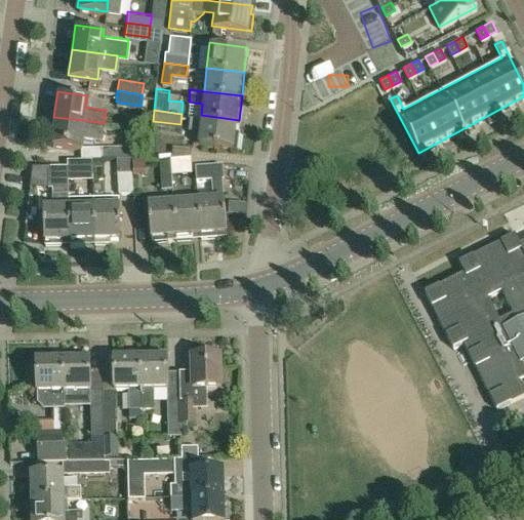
[(199,127),(198,141),(236,145),(239,120),(201,115),(190,114),(188,126),(199,127)]
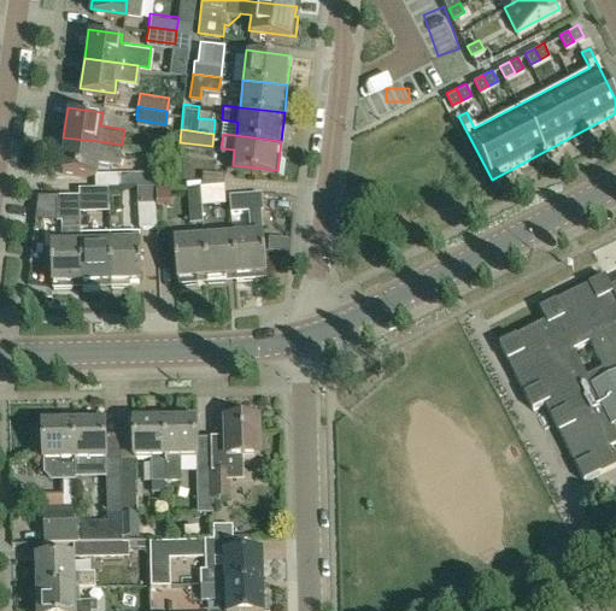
[(59,165),(94,170),(95,158),(119,162),(122,145),(98,141),(63,137),(59,165)]
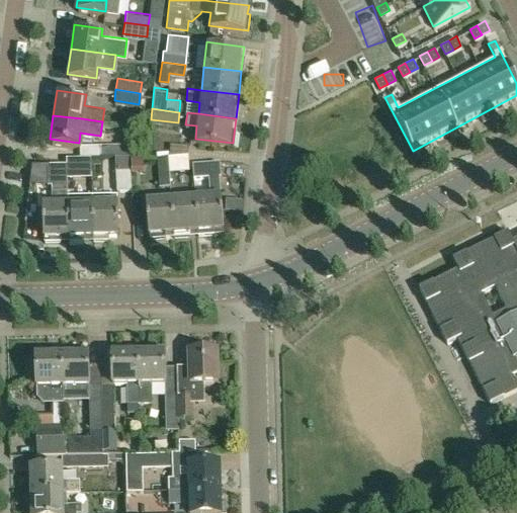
[(114,153),(128,152),(136,152),(136,140),(101,141),(101,153),(114,153)]
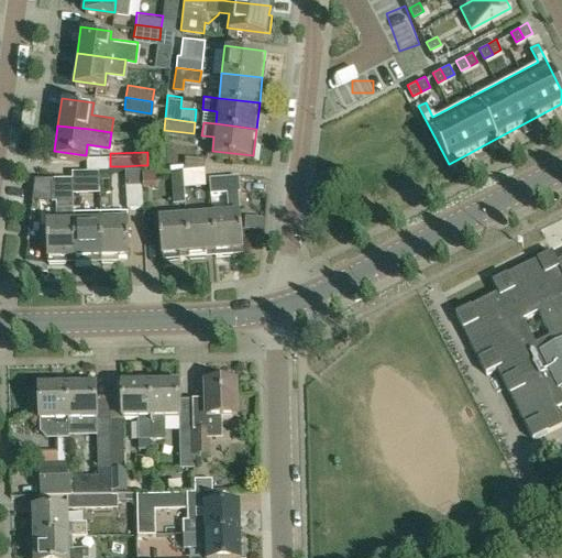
[(202,163),(182,165),(183,183),(205,181),(204,163),(202,163)]
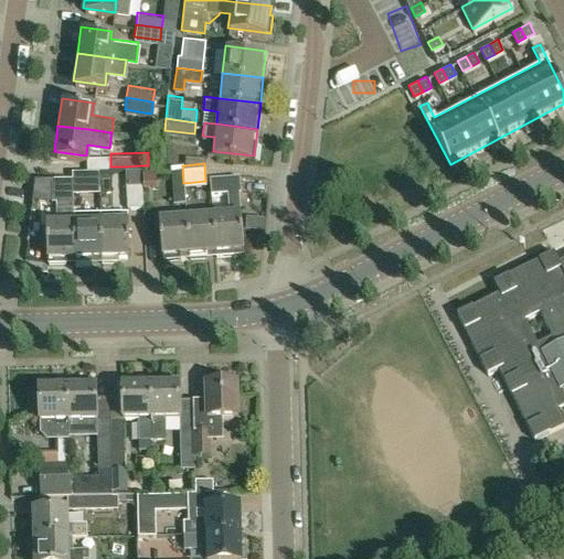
[(142,202),(140,165),(125,167),(126,181),(127,203),(142,202)]
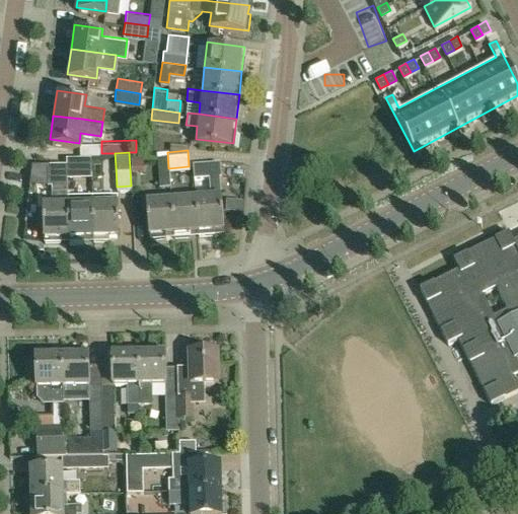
[(168,168),(167,152),(156,153),(158,182),(169,181),(168,168)]
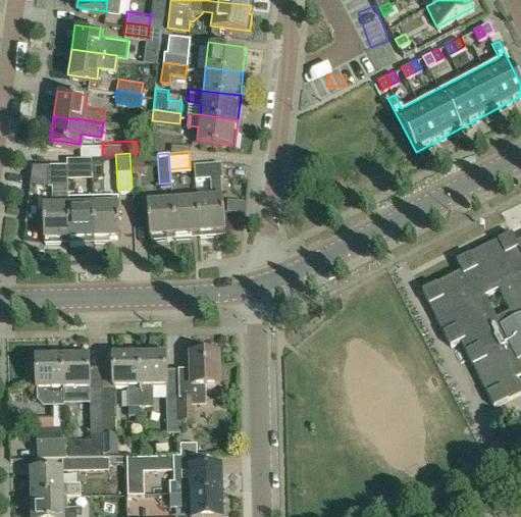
[(90,154),(80,155),(80,169),(91,169),(90,154)]
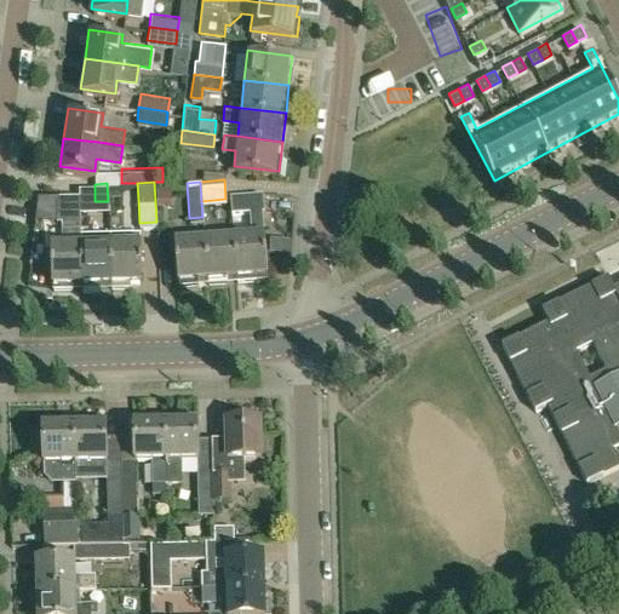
[(254,274),(265,274),(259,202),(262,202),(261,187),(229,188),(230,205),(248,204),(250,229),(233,230),(236,275),(236,279),(254,277),(254,274)]
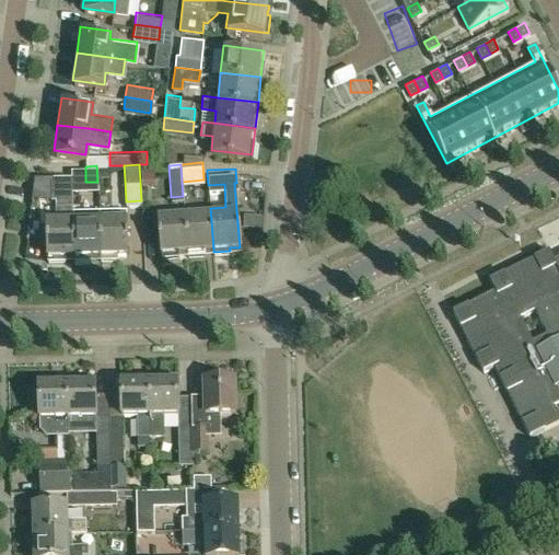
[(72,215),(71,175),(51,176),(53,180),(50,180),(51,197),(55,197),(55,216),(45,216),(46,259),(65,259),(65,256),(74,255),(72,215)]
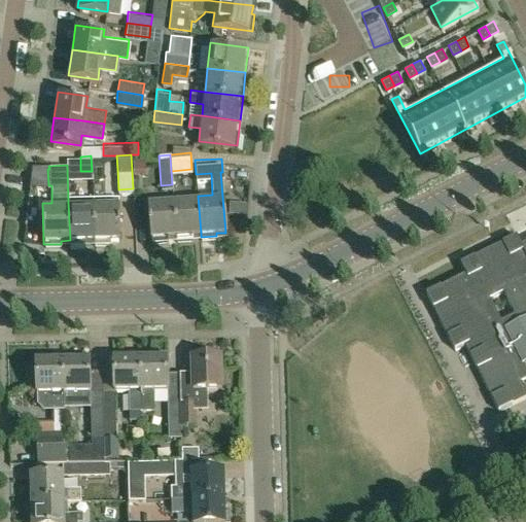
[(93,196),(93,201),(94,240),(95,240),(95,243),(110,242),(110,239),(119,239),(118,201),(117,195),(93,196)]
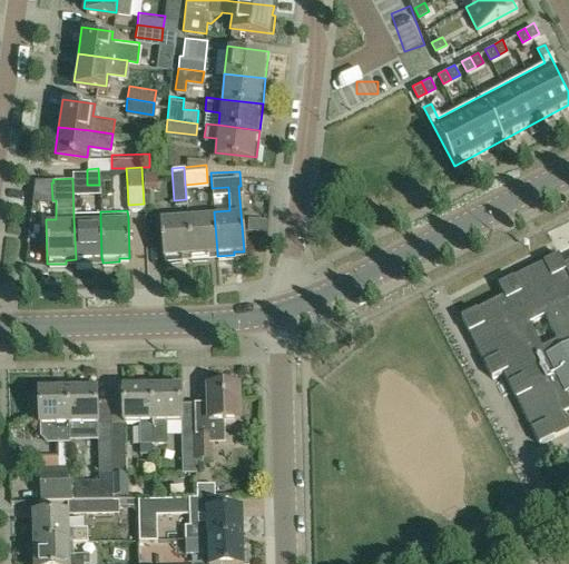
[(188,237),(190,255),(217,253),(214,211),(187,214),(188,237)]
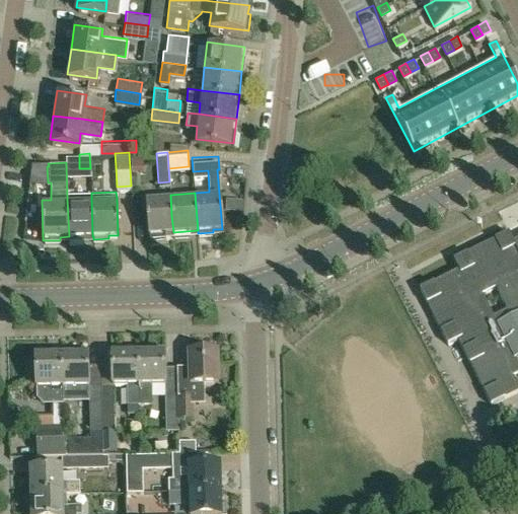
[(164,233),(173,232),(171,216),(170,195),(146,197),(149,237),(164,235),(164,233)]
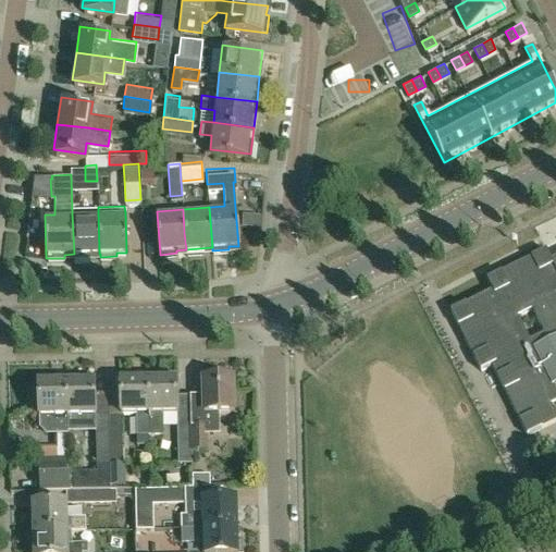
[(89,254),(99,254),(98,212),(72,213),(74,254),(74,257),(89,257),(89,254)]
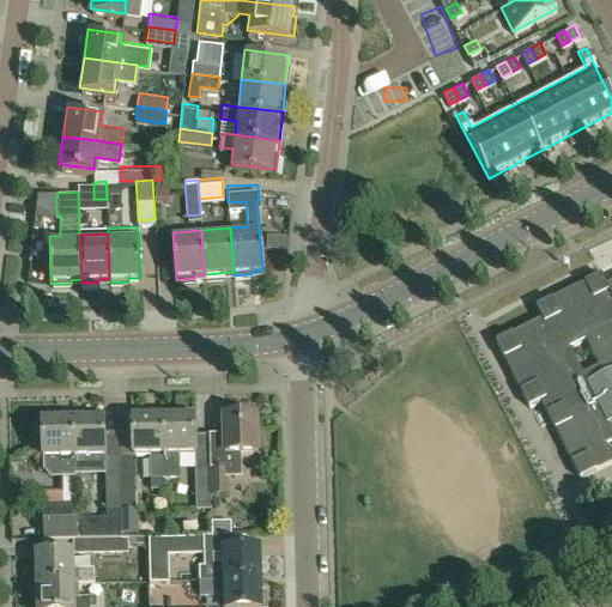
[(611,278),(606,281),(600,269),(535,303),(541,315),(496,339),(529,404),(540,398),(580,475),(611,457),(611,453),(606,441),(611,436),(611,425),(609,419),(611,417),(611,278)]
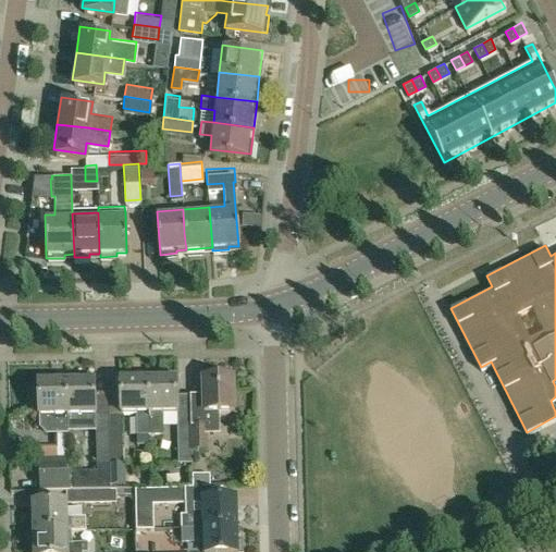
[(148,377),(148,432),(163,431),(163,411),(176,409),(176,376),(175,376),(175,370),(160,370),(160,377),(148,377)]
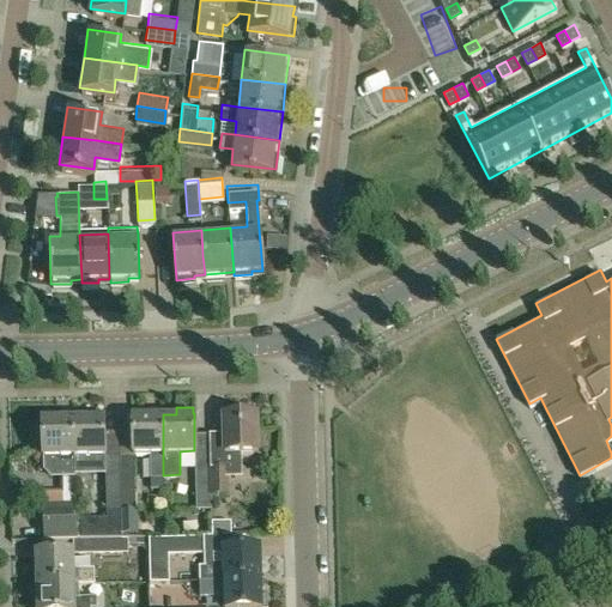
[(131,414),(132,451),(149,451),(149,475),(163,475),(163,414),(149,414),(149,408),(132,408),(133,414),(131,414)]
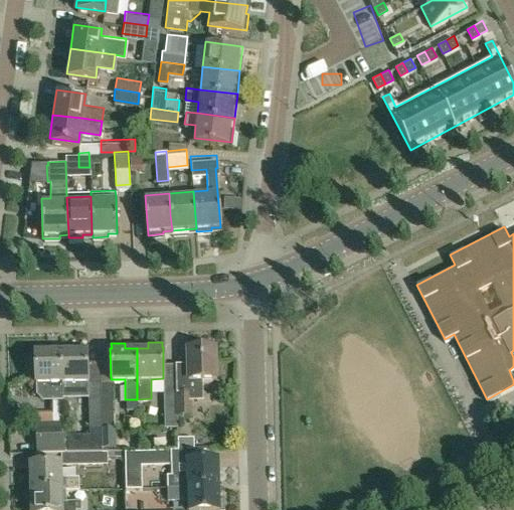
[(60,349),(61,396),(74,396),(73,380),(88,380),(87,349),(86,349),(86,344),(73,344),(73,349),(60,349)]
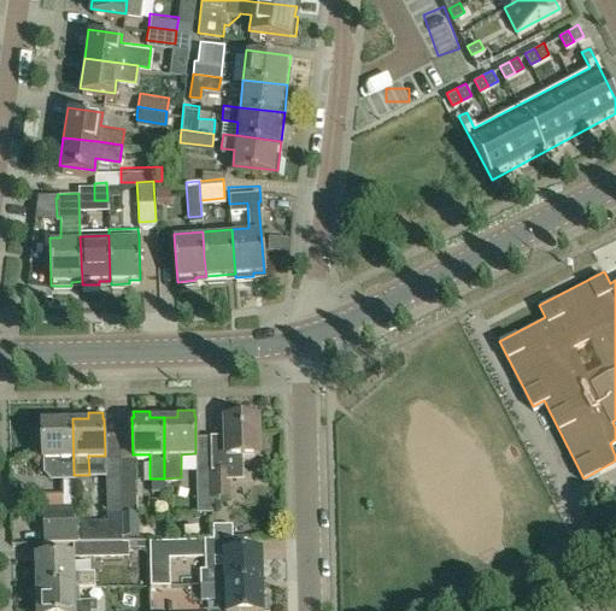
[(210,473),(211,494),(229,494),(229,476),(242,476),(241,453),(258,453),(257,415),(224,416),(224,434),(210,434),(210,473)]
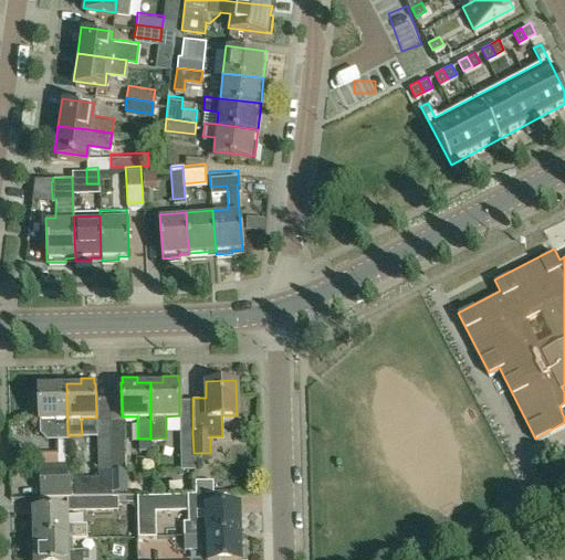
[(67,435),(66,383),(39,384),(39,418),(54,418),(54,436),(67,435)]
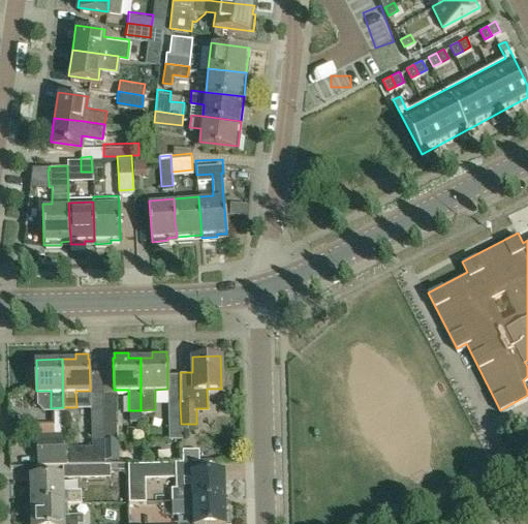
[(103,437),(103,394),(90,395),(91,437),(103,437)]
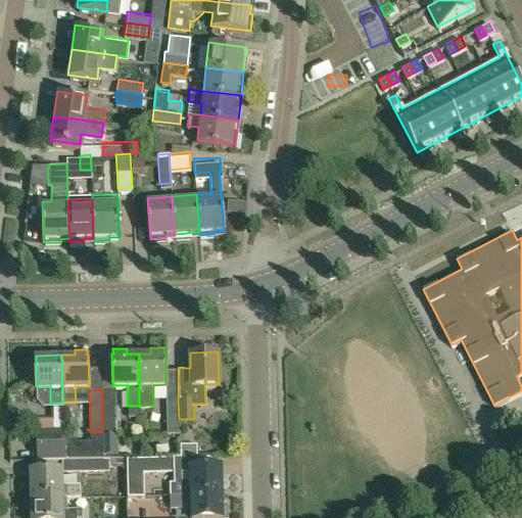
[(114,432),(113,403),(113,389),(102,389),(102,432),(114,432)]
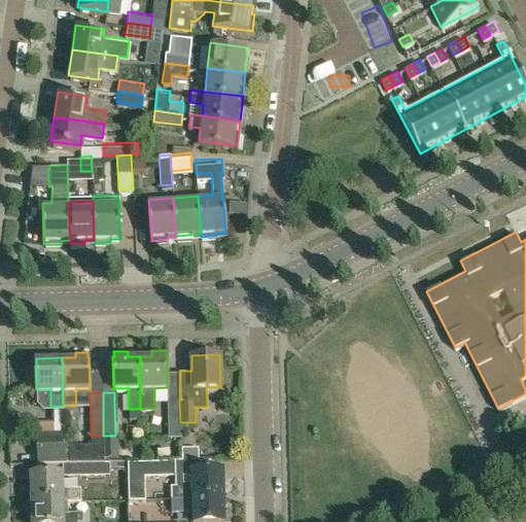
[(180,422),(179,404),(168,404),(168,423),(180,422)]
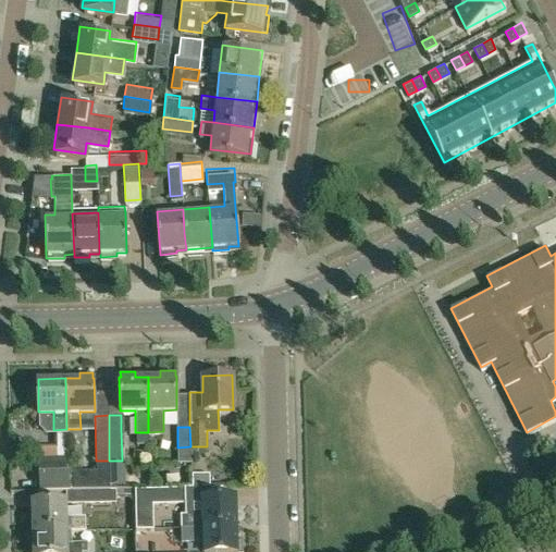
[(72,474),(69,474),(69,458),(39,458),(40,488),(73,487),(72,474)]
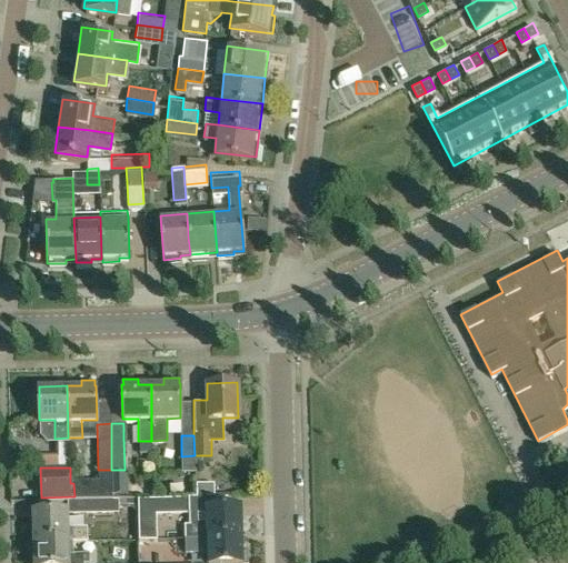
[(196,494),(213,494),(212,481),(195,481),(196,494)]
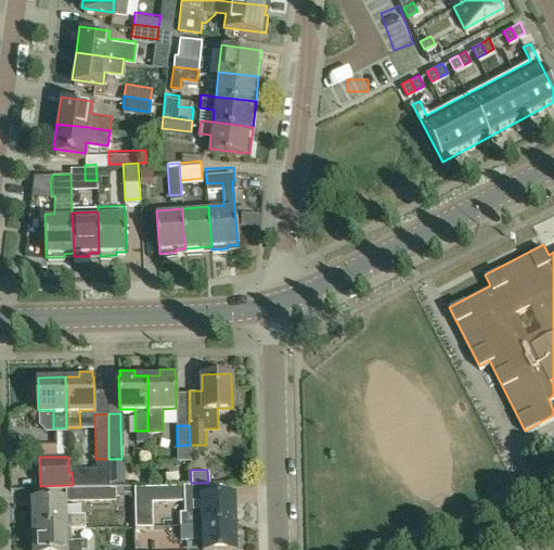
[(82,498),(115,497),(115,484),(82,485),(82,498)]
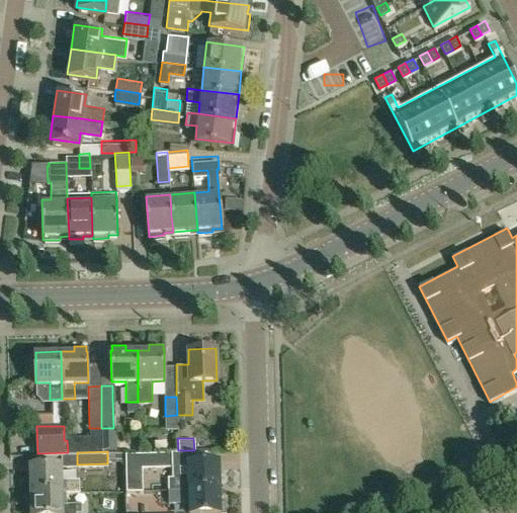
[(124,464),(142,464),(172,463),(171,451),(124,452),(124,464)]
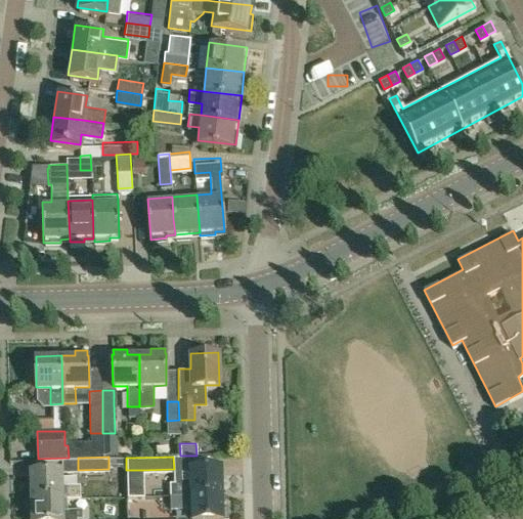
[(169,493),(222,493),(222,467),(189,467),(190,481),(169,481),(169,493)]
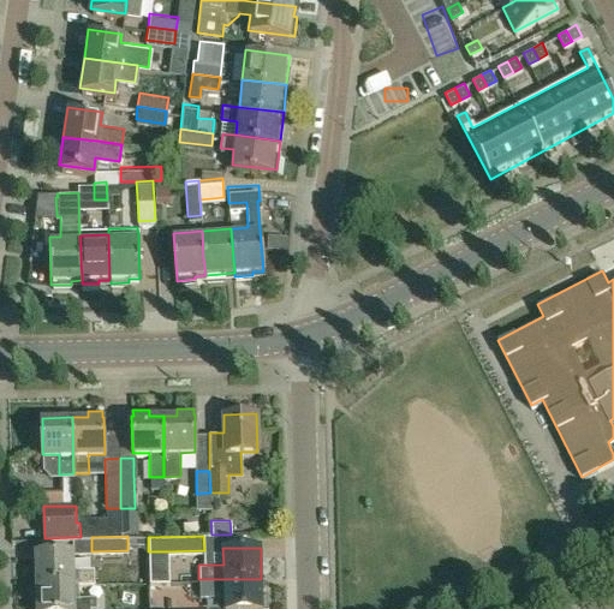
[(35,551),(36,583),(78,583),(94,583),(94,567),(73,567),(72,550),(35,551)]
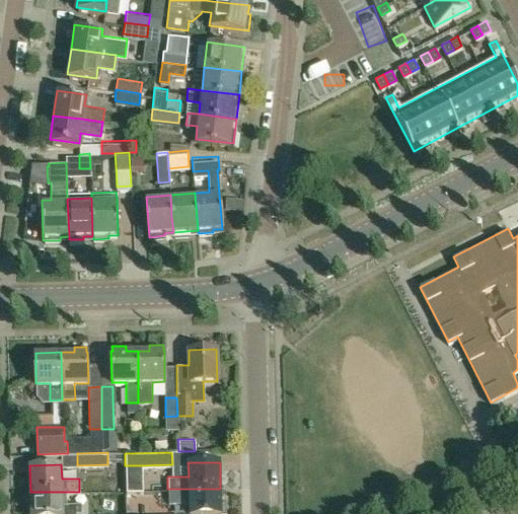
[(126,482),(126,490),(141,490),(140,482),(126,482)]
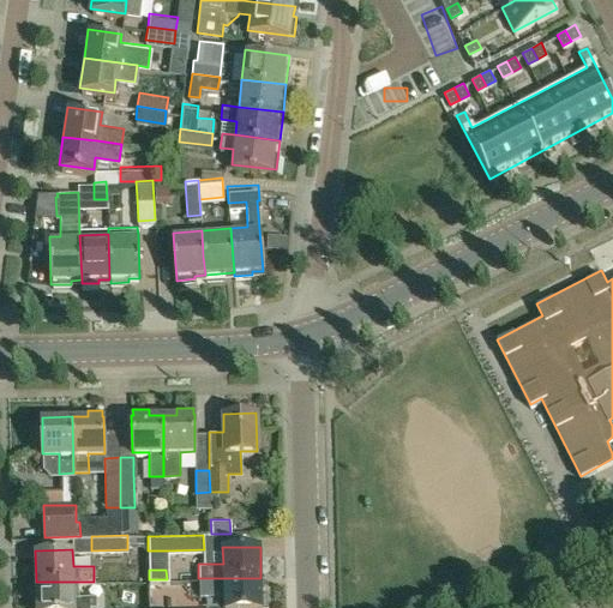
[(260,591),(260,578),(198,578),(199,594),(223,593),(223,607),(260,607),(262,607),(266,607),(266,591),(260,591)]
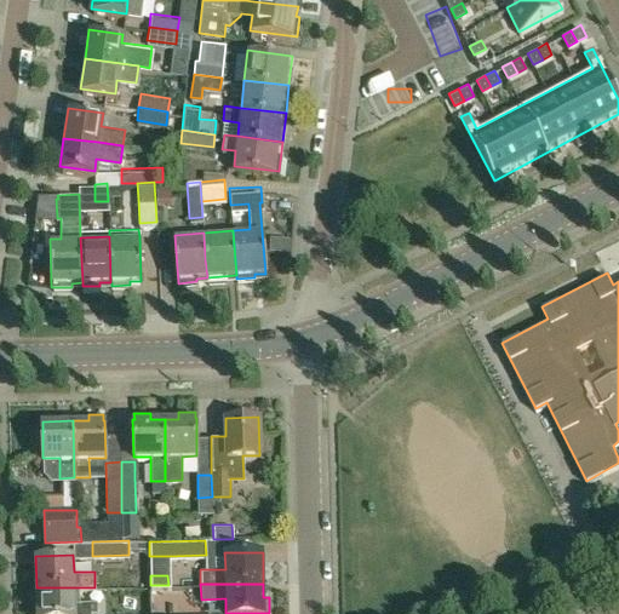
[(79,601),(79,587),(36,587),(36,613),(90,613),(90,612),(97,612),(96,601),(79,601)]
